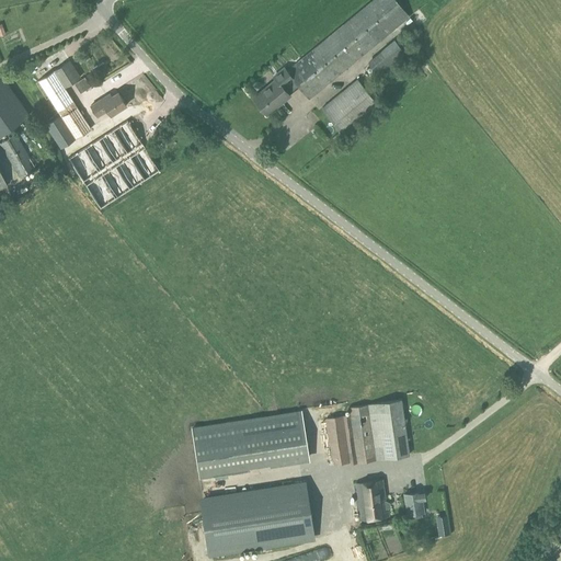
[(274,80),(253,98),(267,114),(290,95),(289,94),(297,88),(307,101),(409,18),(393,0),(371,0),(286,70),(284,67),(272,77),(274,80)]
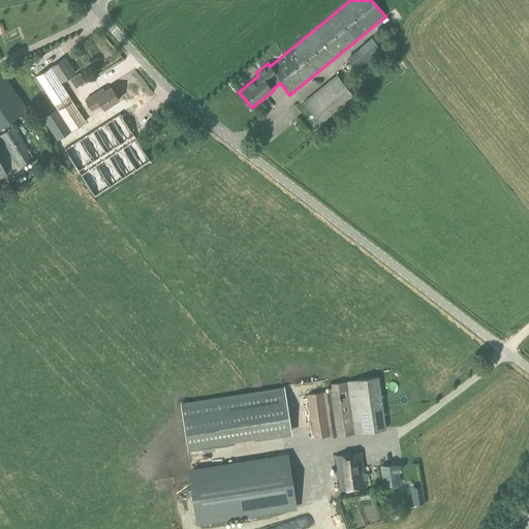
[(372,37),(359,49),(368,60),(381,49),(372,37)]
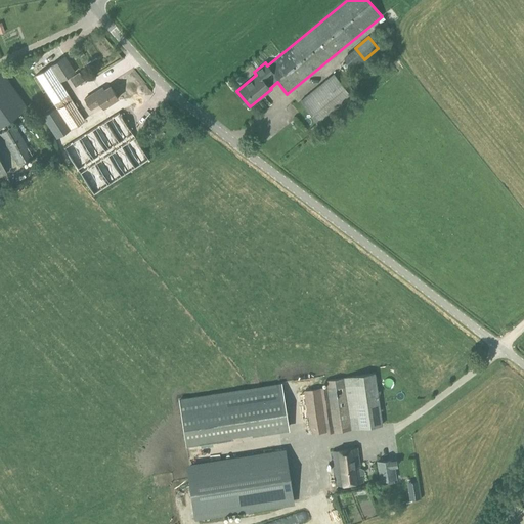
[(76,72),(66,56),(51,66),(61,81),(76,72)]
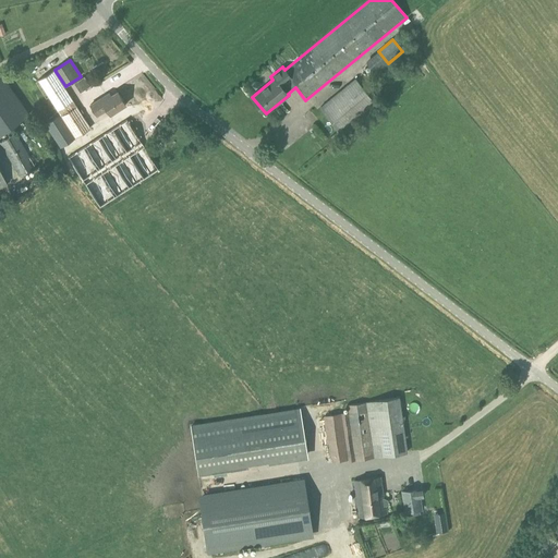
[(144,88),(154,93),(159,80),(149,75),(144,88)]
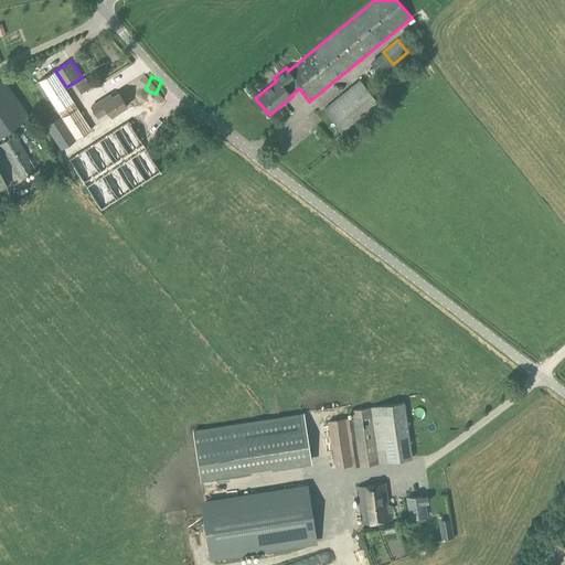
[(3,77),(0,80),(0,137),(30,116),(3,77)]
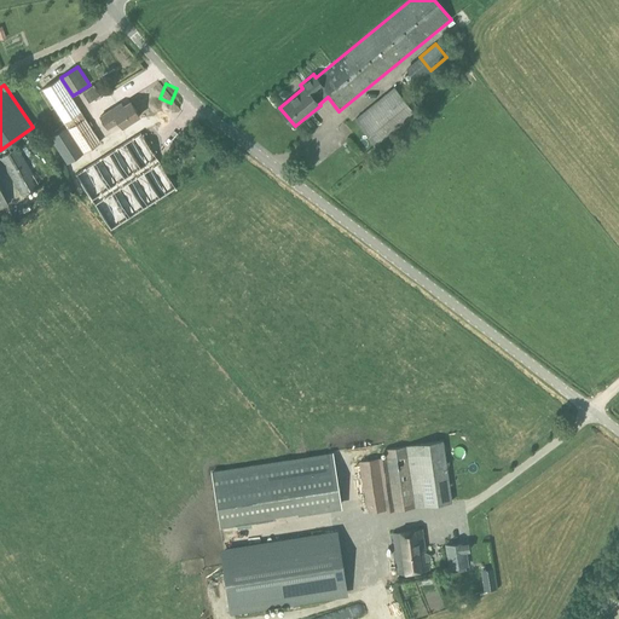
[(393,87),(356,120),(381,152),(421,120),(393,87)]
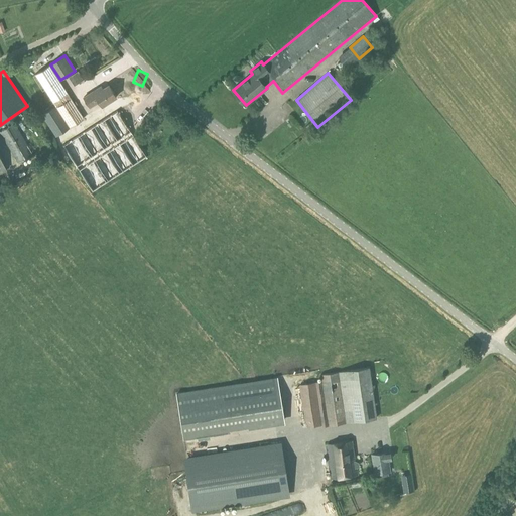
[(98,88),(84,97),(90,107),(99,102),(102,106),(116,97),(108,85),(100,91),(98,88)]
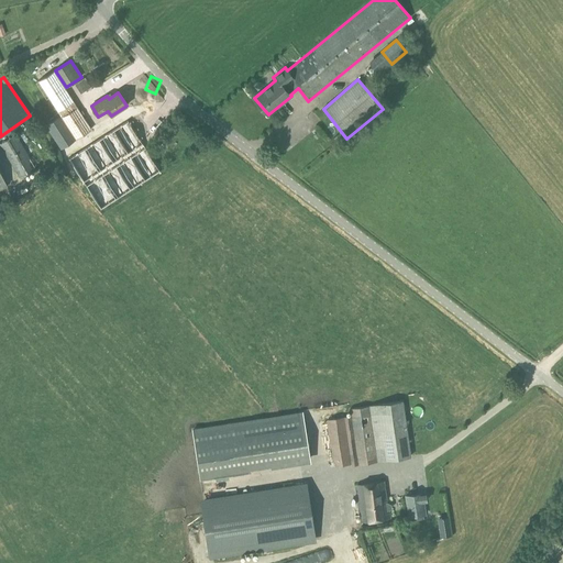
[(66,151),(98,202),(158,164),(125,113),(66,151)]
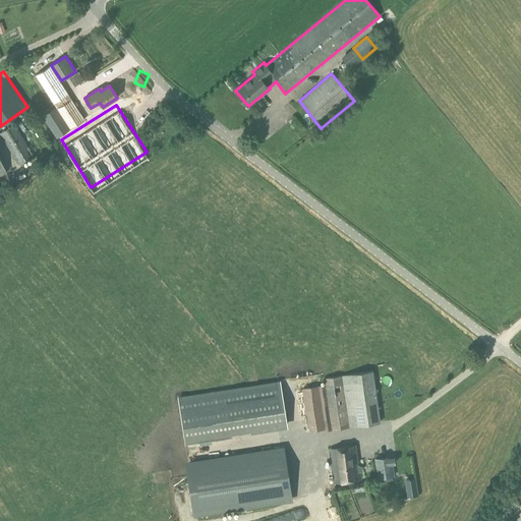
[(70,129),(56,108),(44,116),(57,136),(58,137),(70,129)]
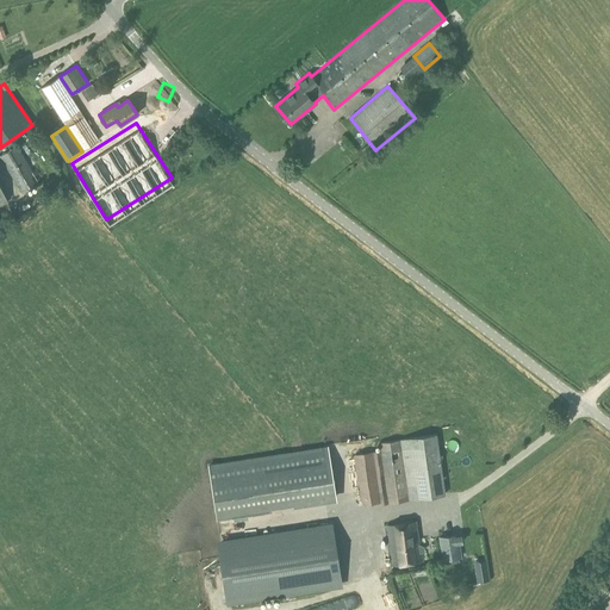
[(39,181),(17,144),(0,154),(0,156),(22,192),(39,181)]
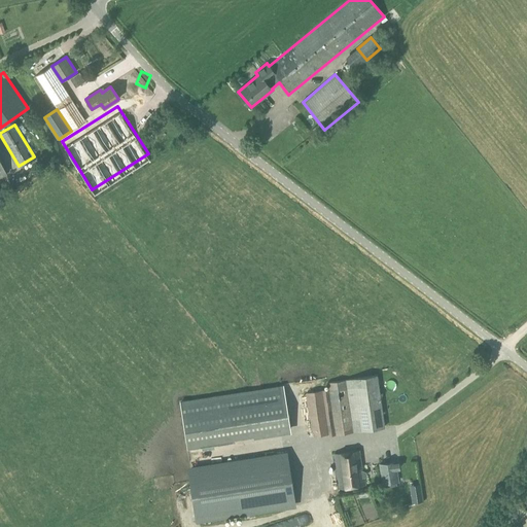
[(328,389),(306,391),(312,436),(385,427),(378,374),(327,381),(328,389)]
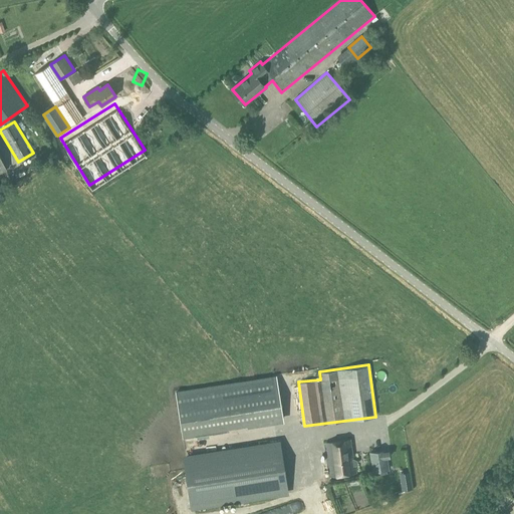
[(280,419),(274,378),(246,383),(253,423),(280,419)]
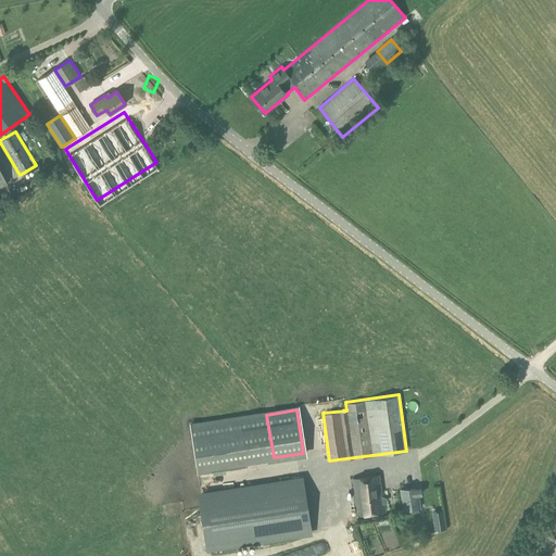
[(380,475),(352,479),(358,515),(386,510),(380,475)]
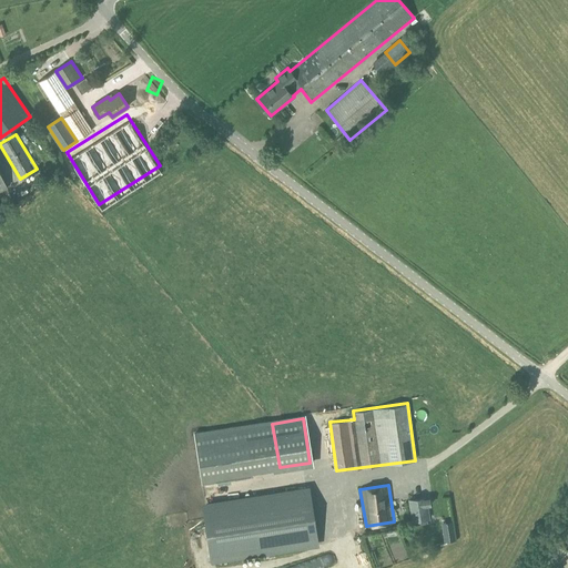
[(307,486),(202,503),(211,561),(316,545),(307,486)]
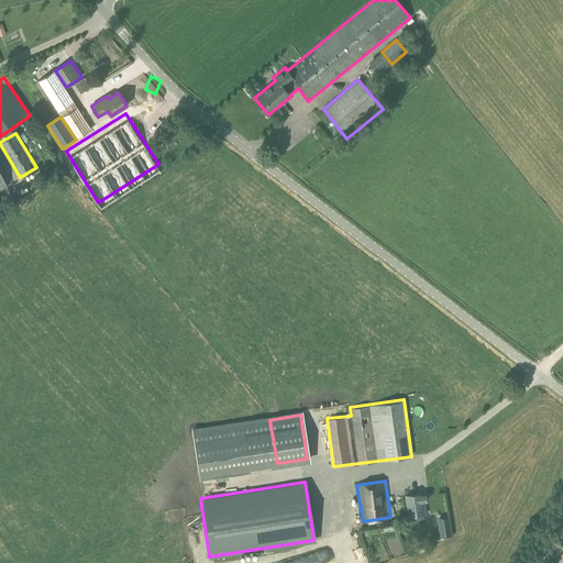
[(422,493),(405,496),(408,516),(426,514),(422,493)]
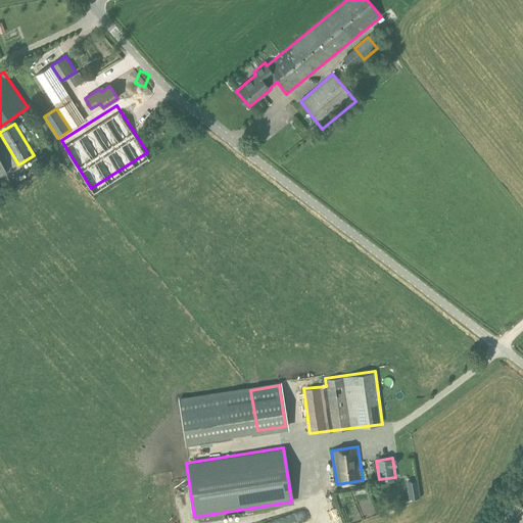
[(392,506),(401,503),(398,490),(389,492),(392,506)]
